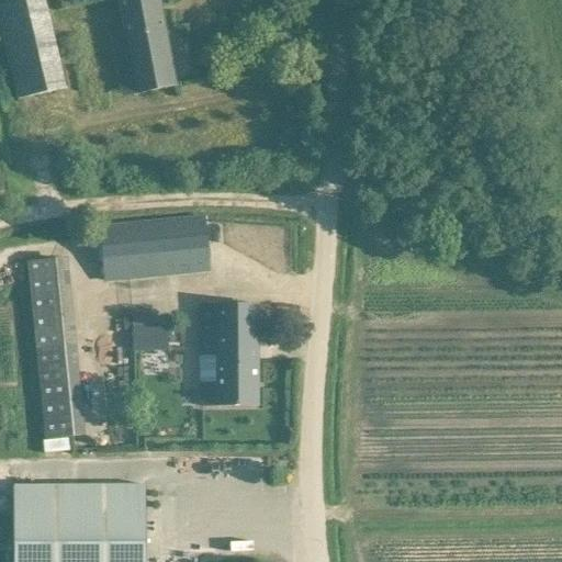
[(0,0),(0,24),(17,97),(65,86),(44,0),(0,0)]
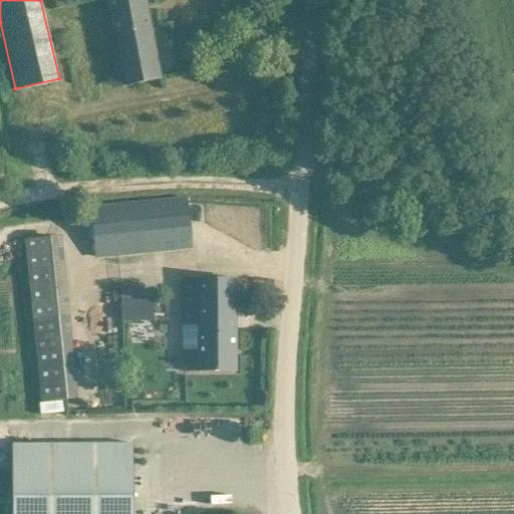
[(121,86),(161,78),(146,0),(108,0),(115,34),(111,34),(121,86)]
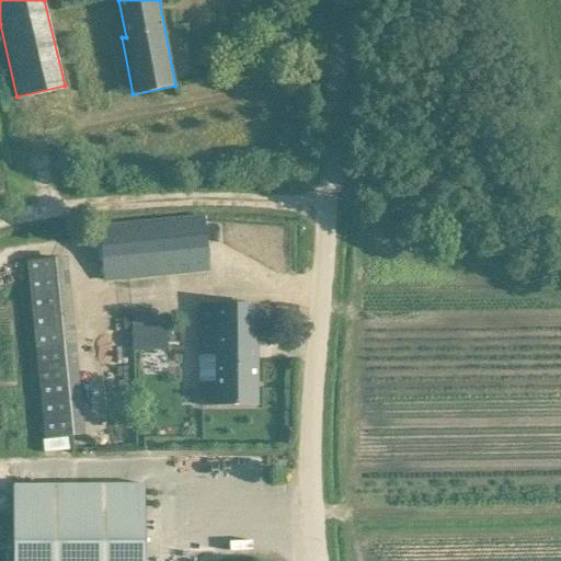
[(209,271),(204,218),(204,216),(99,227),(104,281),(209,271)]
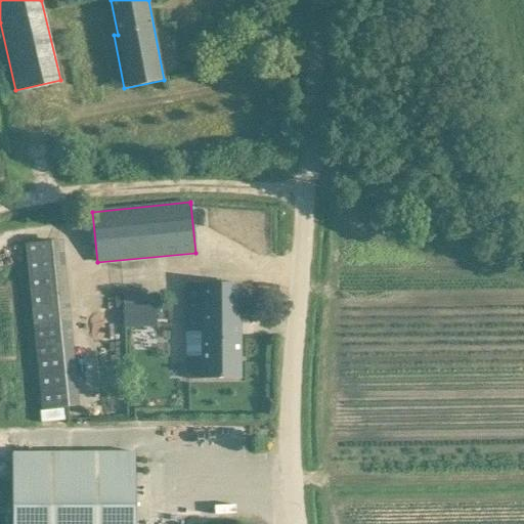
[(237,223),(237,238),(248,238),(248,224),(237,223)]
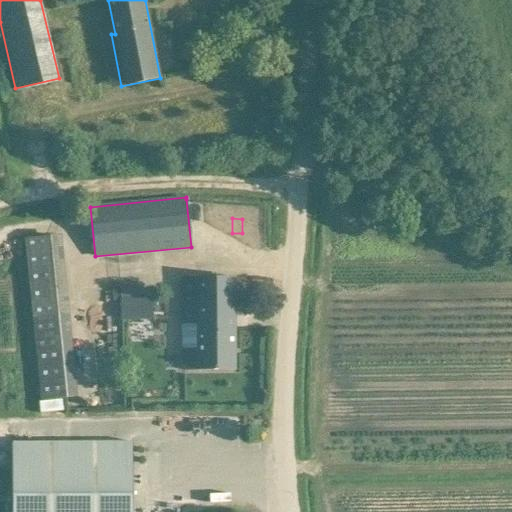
[(39,399),(76,395),(60,235),(24,239),(39,399)]
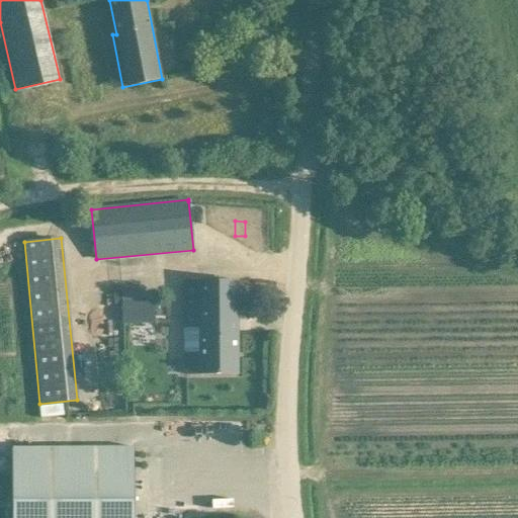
[(184,281),(184,374),(238,374),(238,281),(218,281),(184,281)]
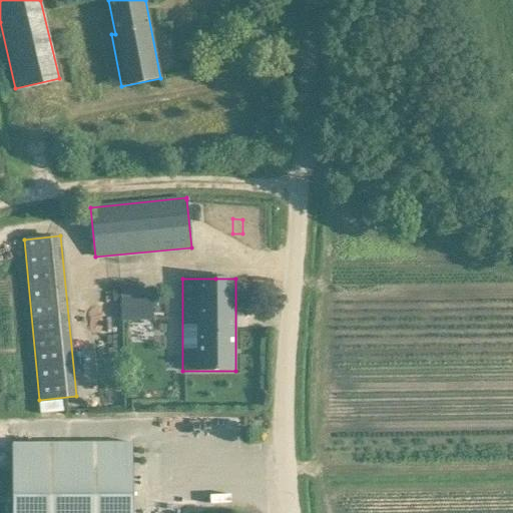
[(151,322),(151,289),(119,290),(119,322),(151,322)]
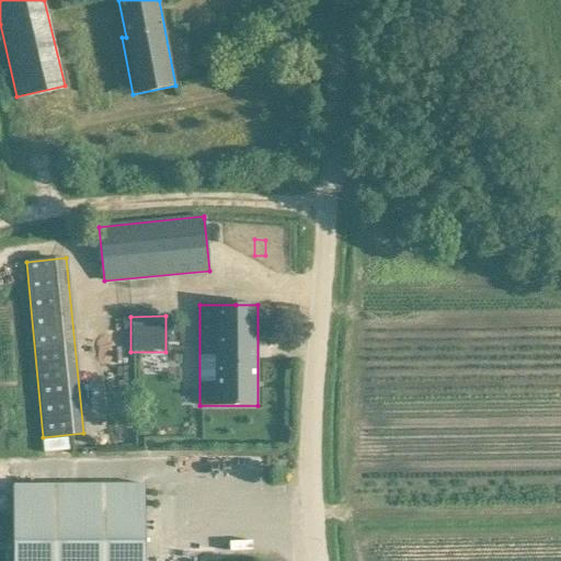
[(68,437),(44,441),(45,453),(70,449),(68,437)]
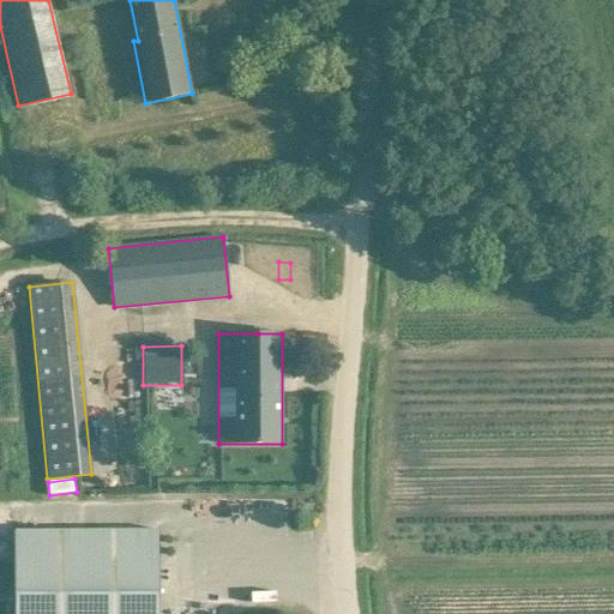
[(158,613),(158,530),(14,530),(14,613),(158,613)]
